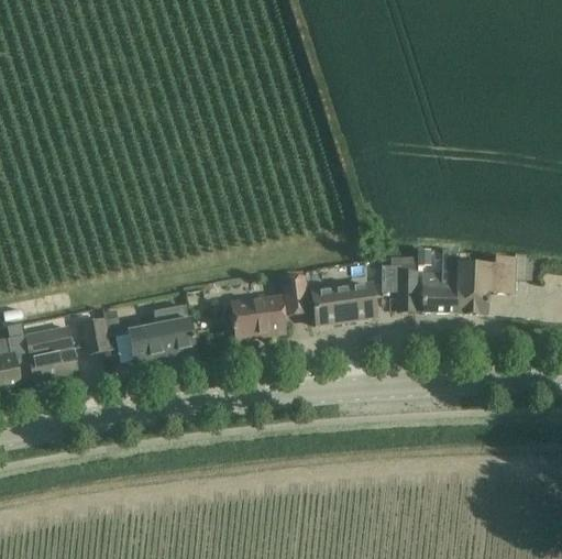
[(430,250),(419,250),(419,263),(430,264),(430,250)]
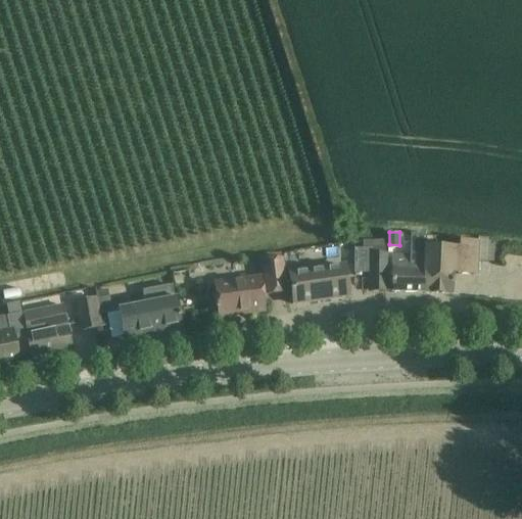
[(393,270),(392,289),(425,290),(426,245),(425,245),(426,232),(411,232),(411,254),(393,254),(393,270)]
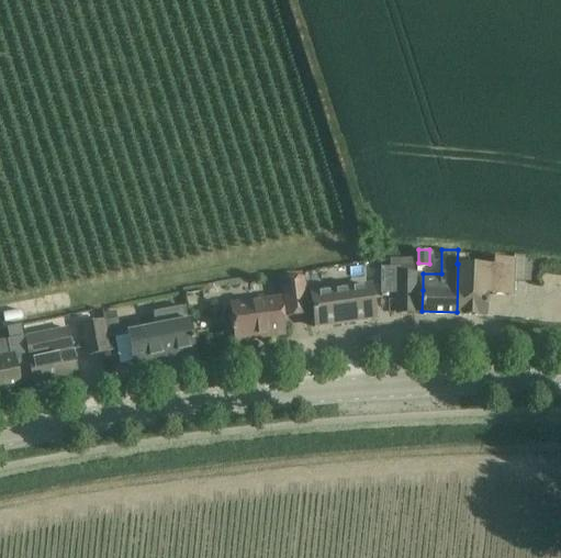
[(458,264),(457,312),(486,313),(486,303),(489,303),(489,299),(486,299),(486,289),(494,289),(494,291),(513,292),(513,278),(530,279),(533,255),(514,253),(514,258),(494,257),(494,267),(468,266),(468,265),(458,264)]
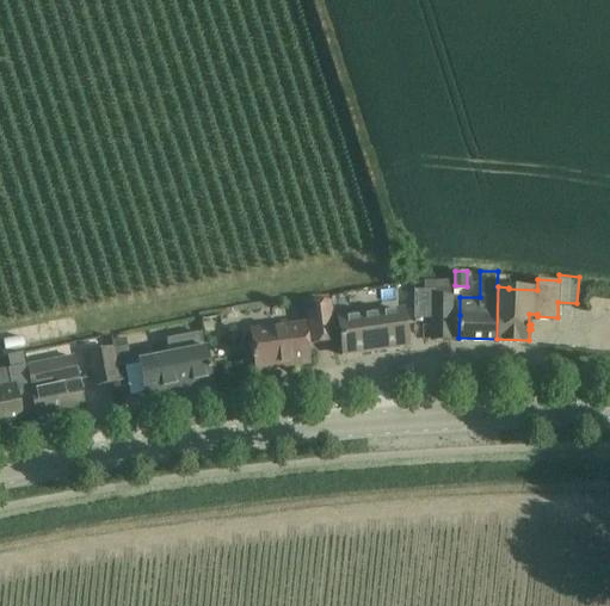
[(451,338),(451,314),(451,295),(437,294),(437,289),(406,289),(406,303),(416,303),(416,316),(435,316),(435,338),(451,338)]
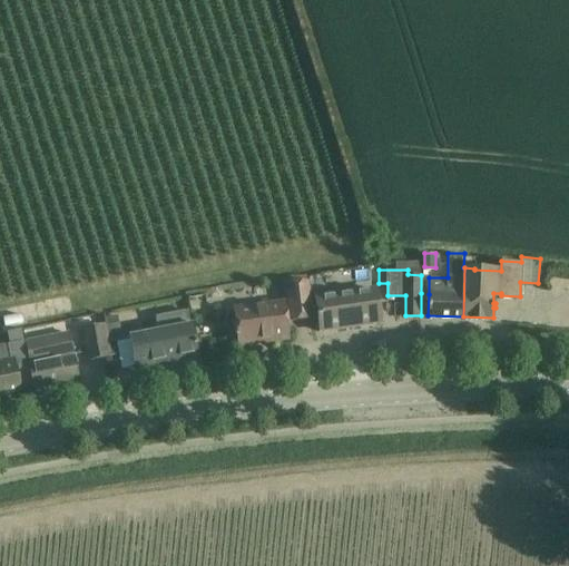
[(306,273),(290,275),(291,283),(307,281),(306,273)]
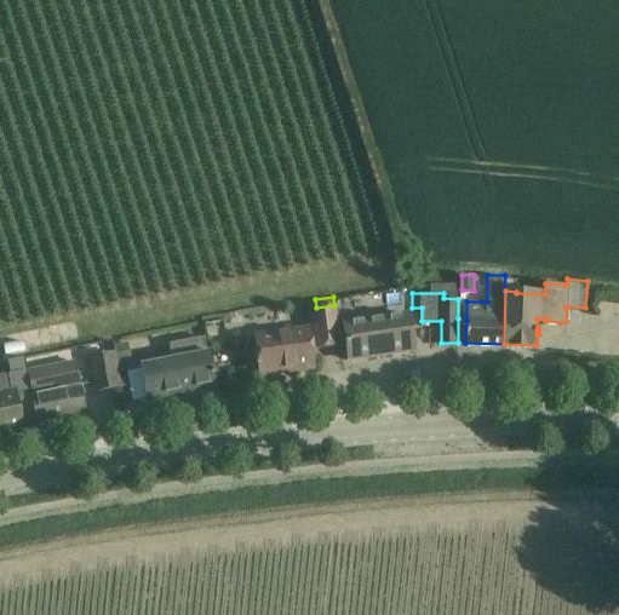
[(342,343),(337,304),(334,305),(316,308),(310,308),(315,346),(342,343)]
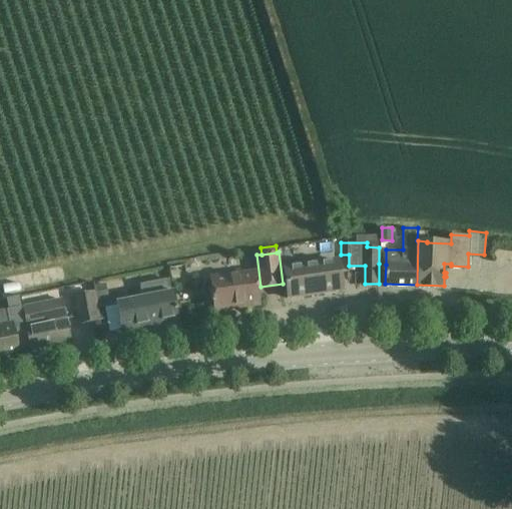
[(342,288),(339,268),(338,260),(299,266),(300,272),(288,274),(290,295),(342,288)]
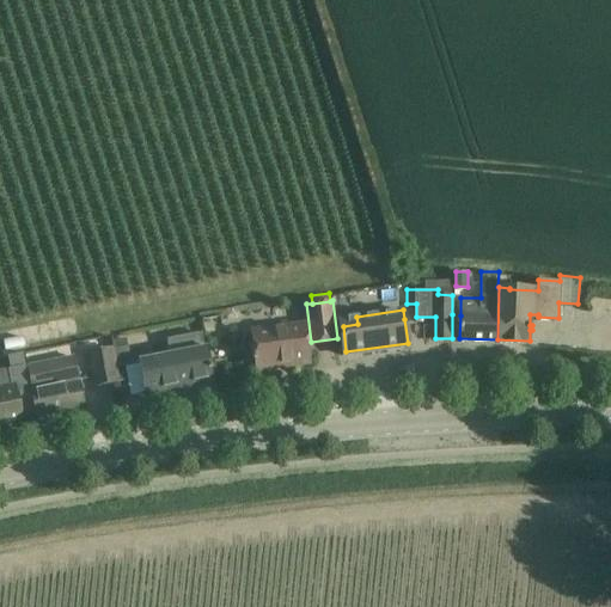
[(310,360),(305,322),(252,329),(256,354),(252,354),(254,359),(256,359),(257,366),(310,360)]
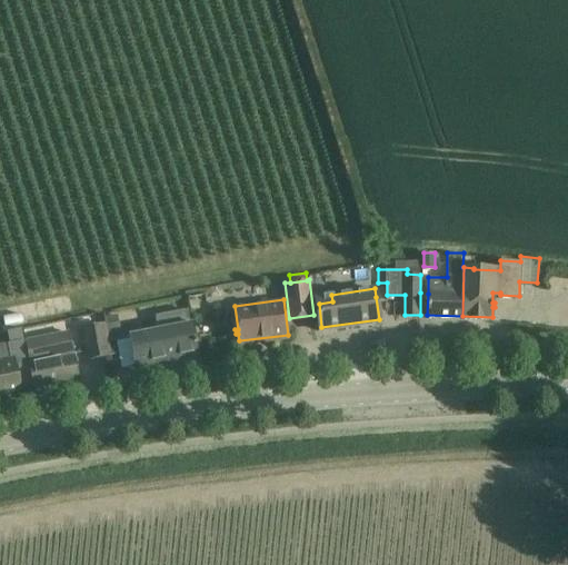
[(137,365),(198,353),(190,310),(160,316),(162,327),(130,334),(137,365)]
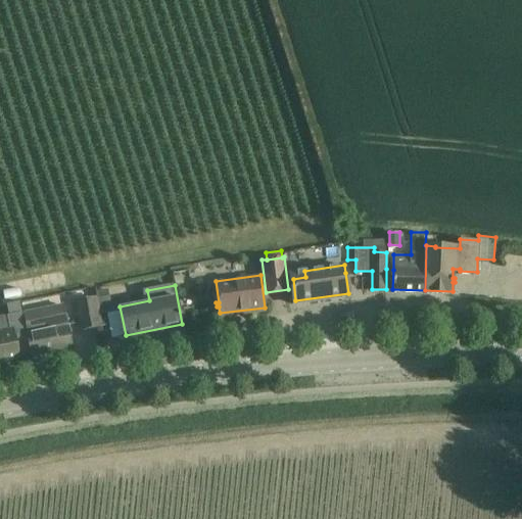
[(98,296),(97,296),(98,304),(100,312),(112,309),(110,293),(98,296)]
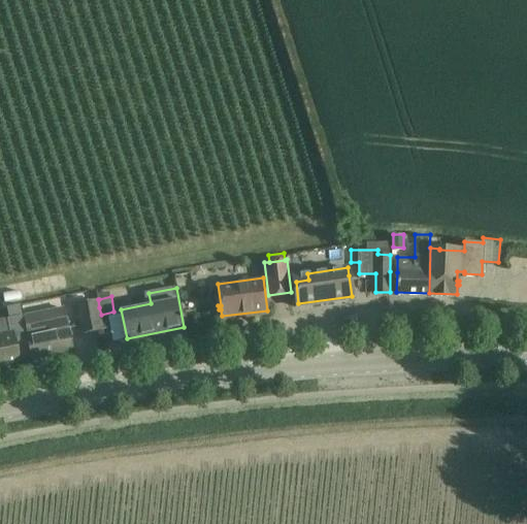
[(76,303),(77,312),(81,332),(103,327),(101,315),(99,307),(98,299),(76,303)]
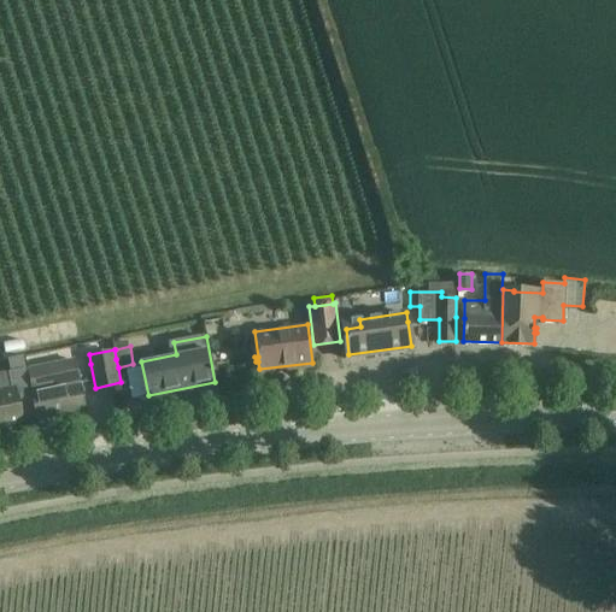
[(24,354),(9,358),(11,371),(27,368),(24,354)]
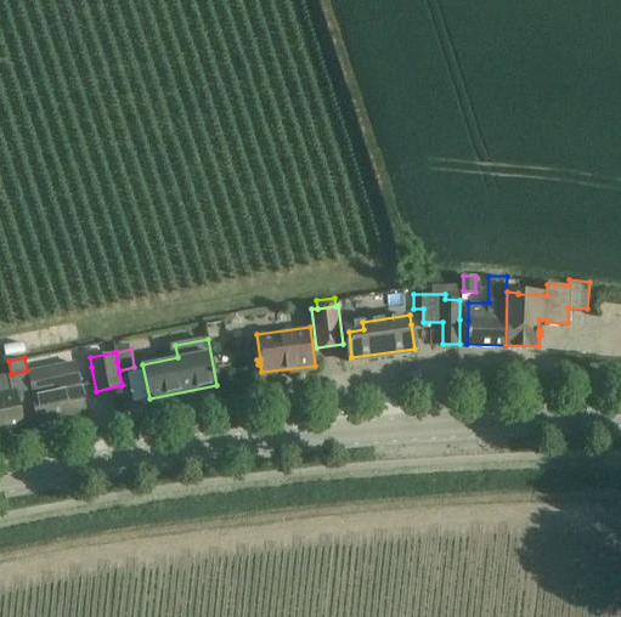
[(33,397),(38,422),(85,411),(74,361),(27,371),(33,397)]
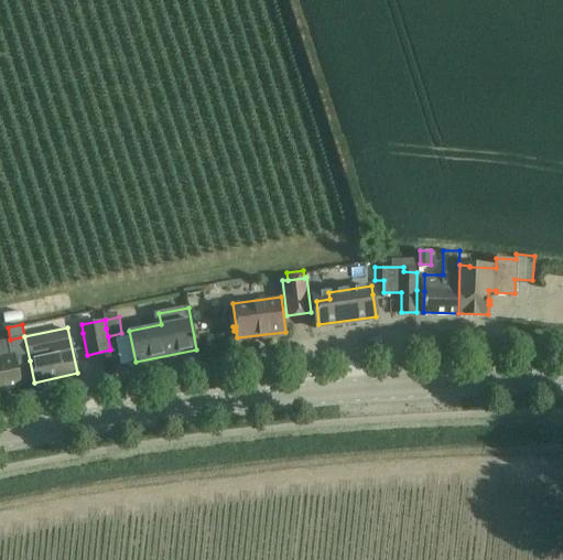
[(119,379),(132,376),(128,350),(115,352),(119,379)]
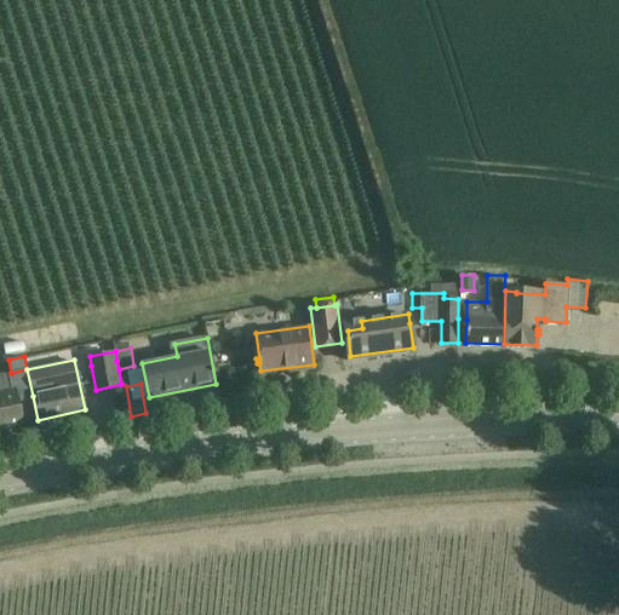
[(5,398),(0,398),(0,427),(23,423),(19,398),(12,400),(12,398),(6,400),(5,398)]
